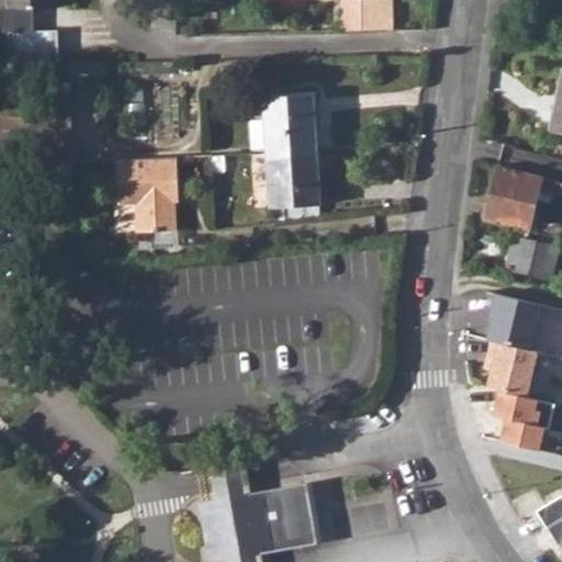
[(8,0),(8,9),(20,9),(20,17),(30,17),(30,8),(58,8),(57,0),(8,0)]
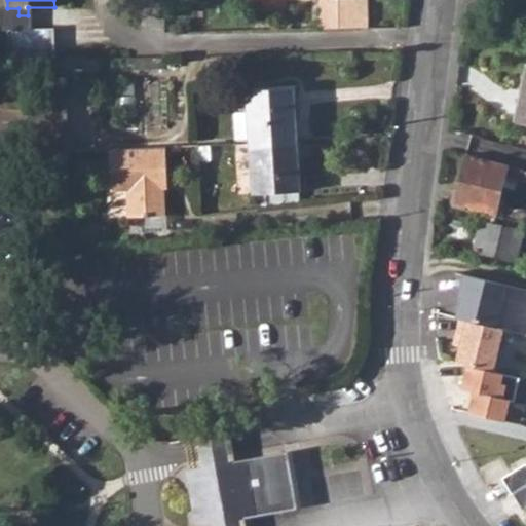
[(323,0),(324,30),(339,29),(338,0),(323,0)]
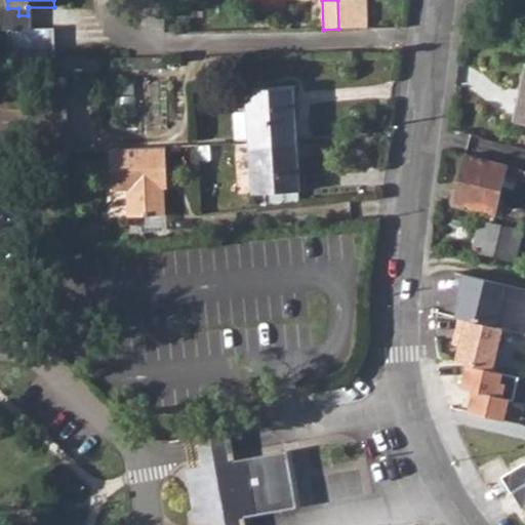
[(337,0),(338,29),(365,29),(365,0),(337,0)]
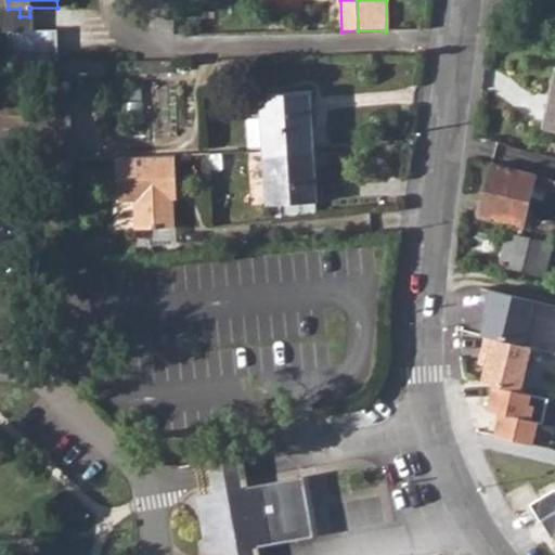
[(29,16),(20,16),(20,31),(29,30),(29,16)]
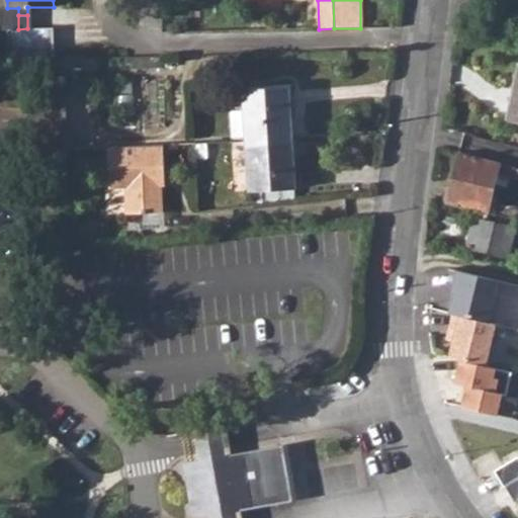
[(18,29),(8,29),(9,59),(55,58),(55,28),(27,28),(18,29)]
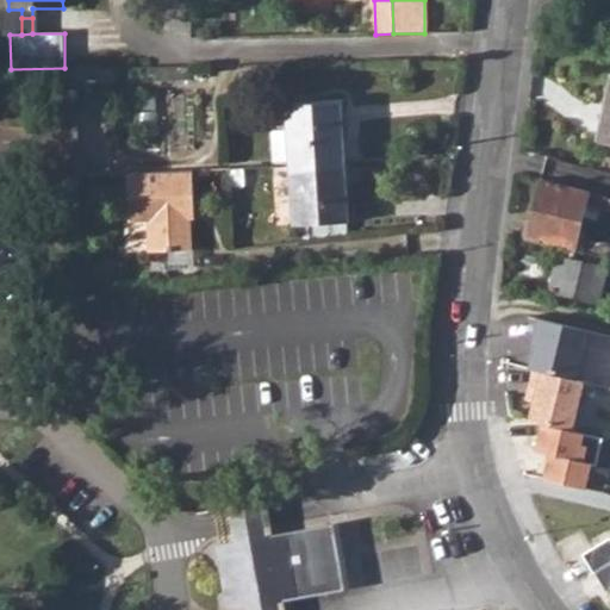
[(609,76),(596,141),(609,144),(609,76)]
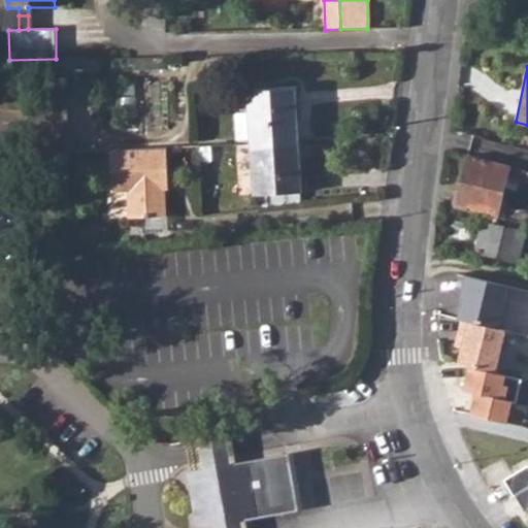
[(252,142),(298,140),(295,90),(249,92),(252,142)]
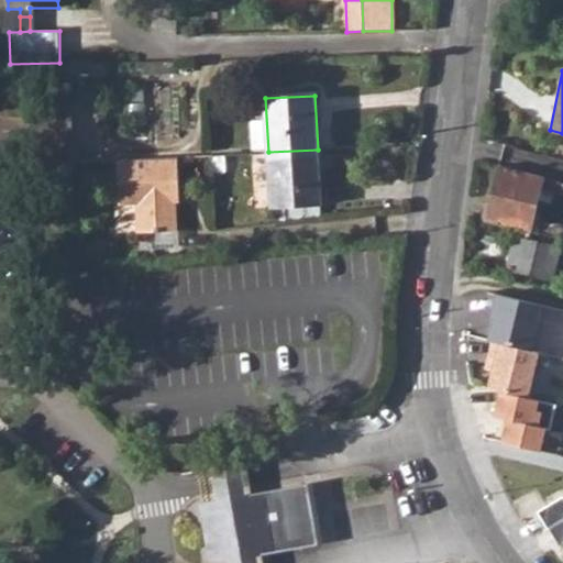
[(272,208),(321,206),(318,150),(268,152),(272,208)]
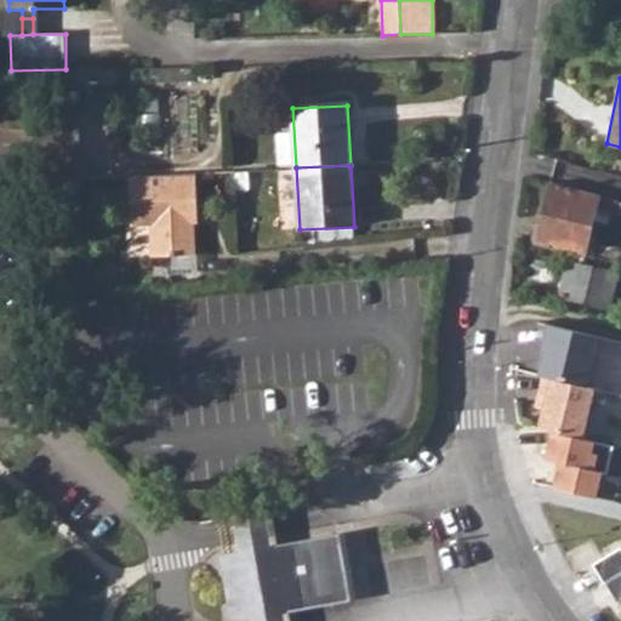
[(198,211),(197,172),(129,176),(131,226),(151,224),(152,257),(195,255),(194,222),(193,212),(198,211)]
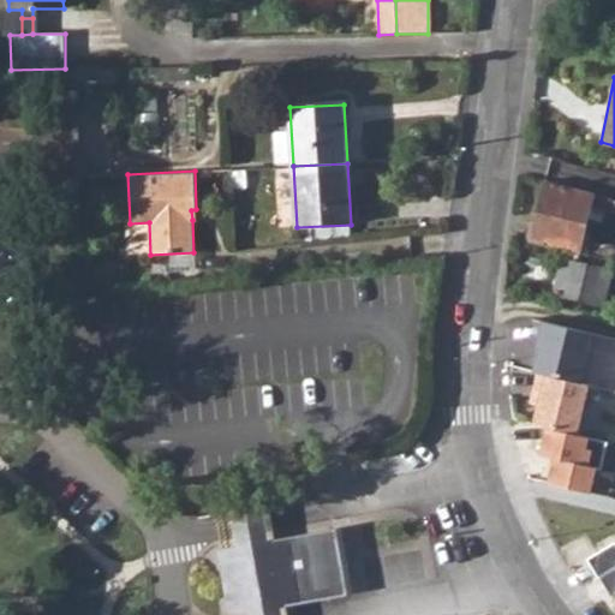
[(614,199),(545,181),(532,240),(563,248),(613,260),(614,254),(614,246),(592,243),(593,236),(584,234),(587,218),(590,207),(605,210),(614,213),(614,199)]
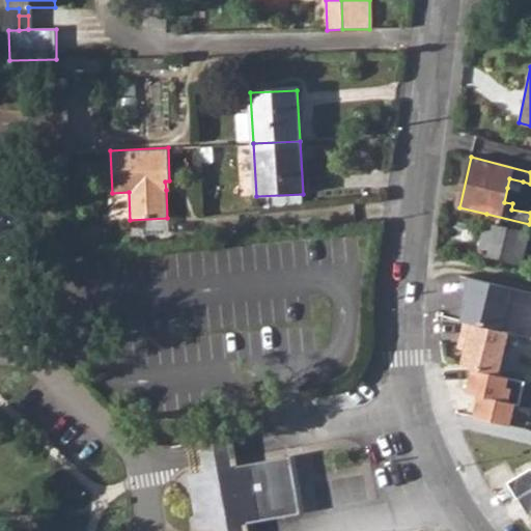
[(507,188),(520,192),(523,182),(509,178),(507,188)]
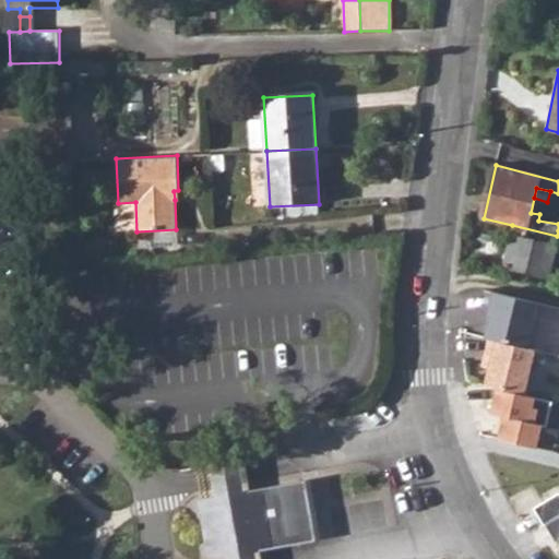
[(549,276),(557,236),(512,225),(504,266),(549,276)]
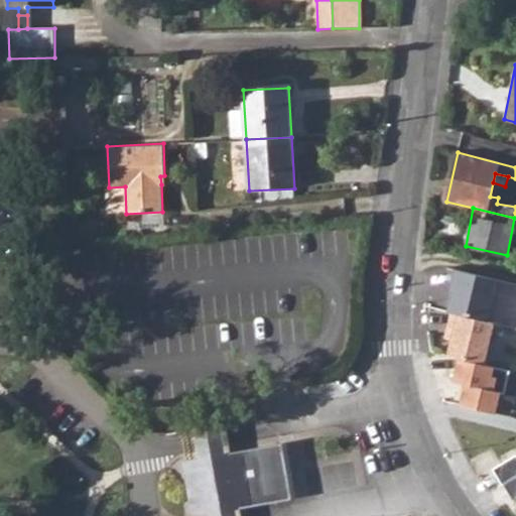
[(450,312),(487,320),(497,279),(456,269),(452,287),(455,288),(448,311),(450,312)]
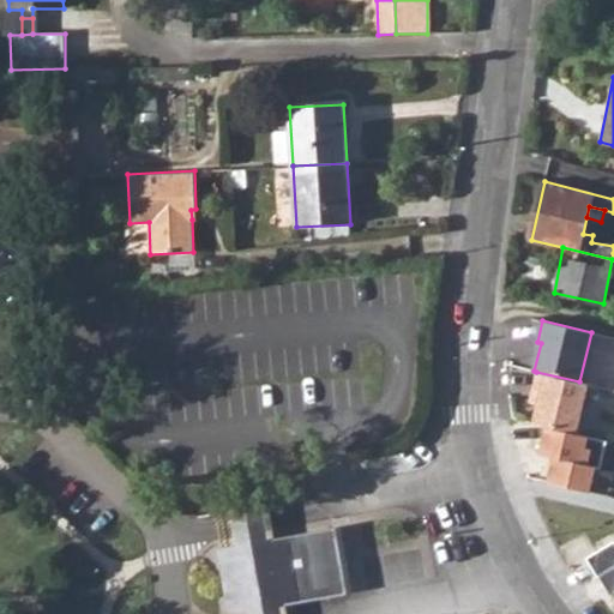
[(579,381),(536,372),(531,390),(541,392),(533,423),(547,427),(577,434),(589,384),(579,381)]
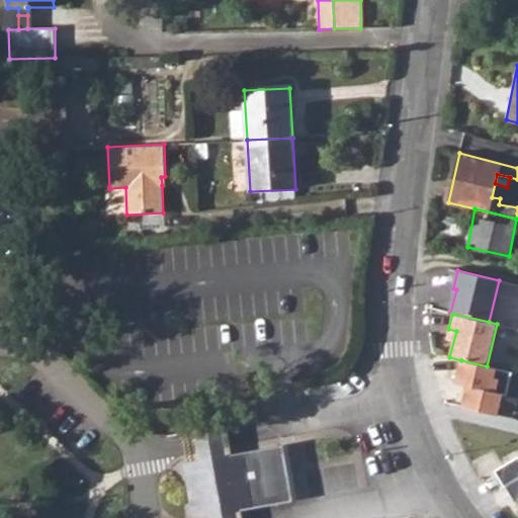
[(487,366),(461,360),(455,383),(467,386),(462,407),(498,415),(503,395),(506,396),(512,372),(487,366)]
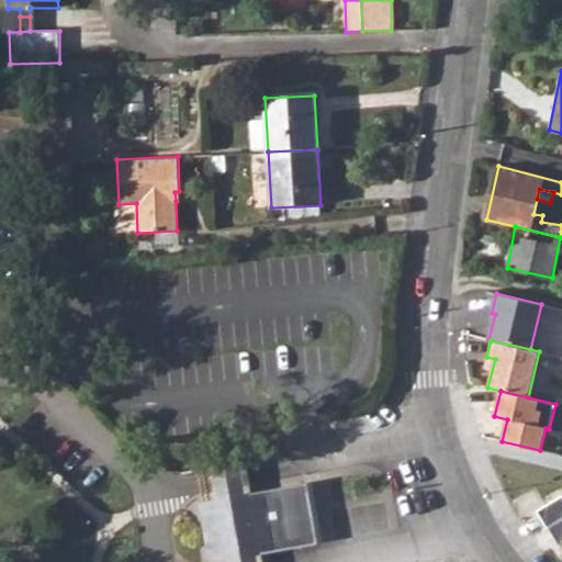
[(216,490),(217,498),(247,494),(245,484),(243,473),(240,462),(212,467),(214,479),(216,490)]
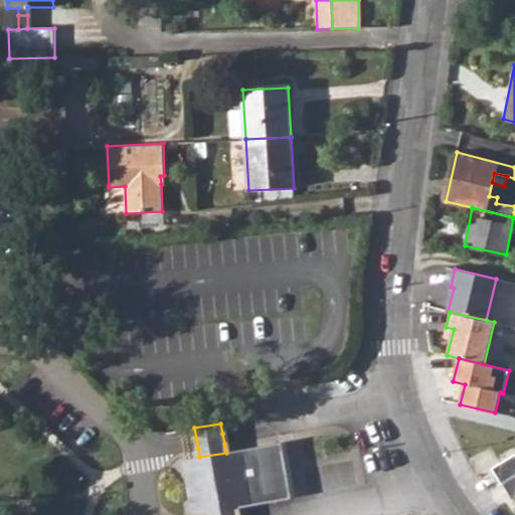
[(235,507),(293,496),(284,441),(226,453),(199,457),(184,460),(194,514),(209,512),(235,507)]
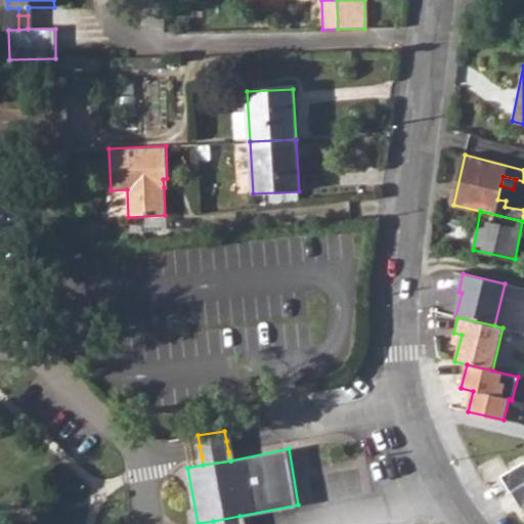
[(523,504),(523,505),(523,462),(519,461),(495,475),(506,490),(507,489),(517,507),(523,504)]
